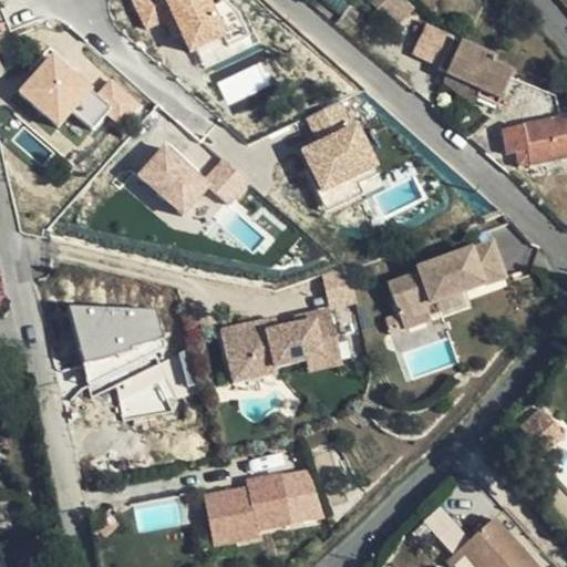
[(174,20),(164,0),(131,0),(147,32),(174,20)]
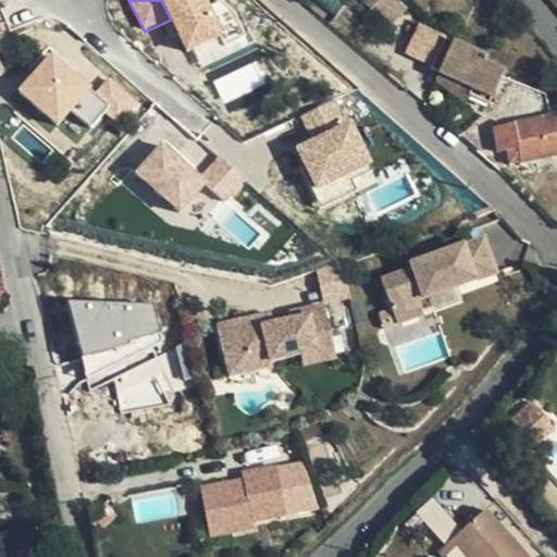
[(162,0),(188,50),(226,31),(209,0),(162,0)]
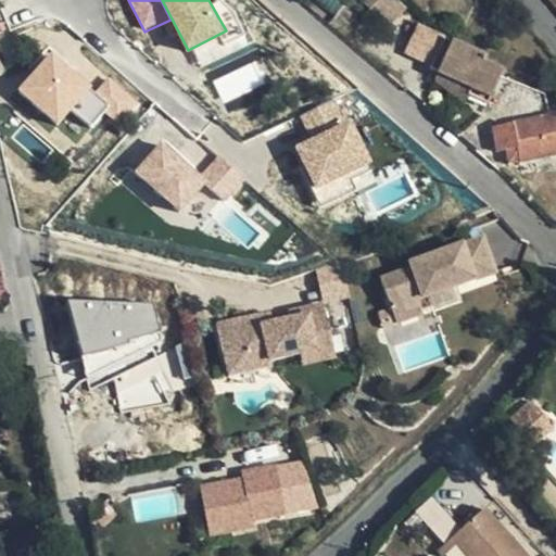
[(379,17),(387,11),(394,1),(393,0),(361,0),(379,17)]
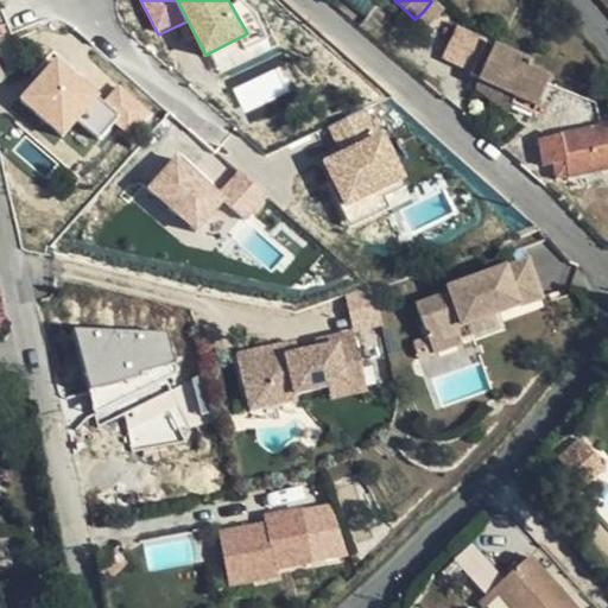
[(431,20),(423,12),(415,19),(424,30),(431,20)]
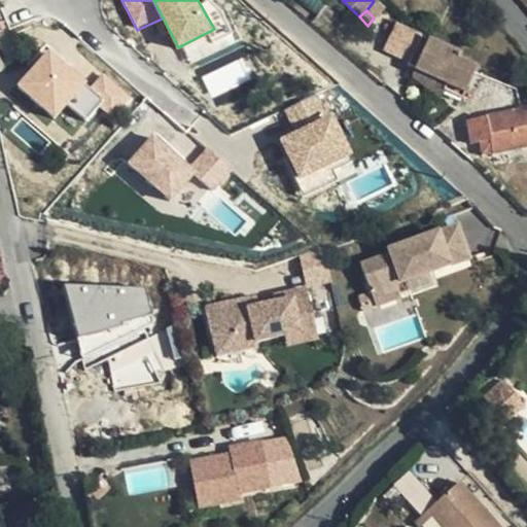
[(386,45),(412,58),(421,37),(395,25),(386,45)]
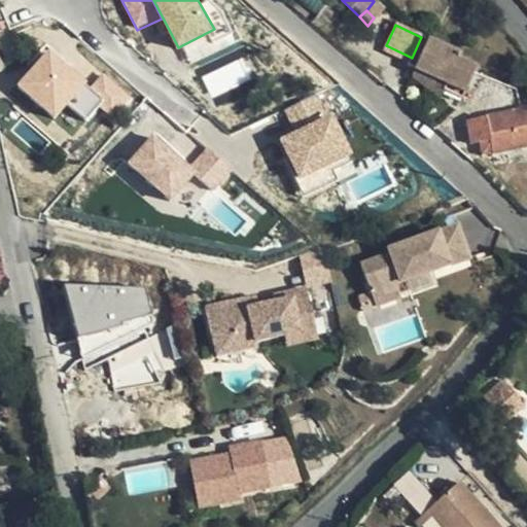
[(461,58),(421,37),(412,58),(408,65),(417,69),(447,84),(444,92),(461,101),(478,70),(459,61),(461,58)]
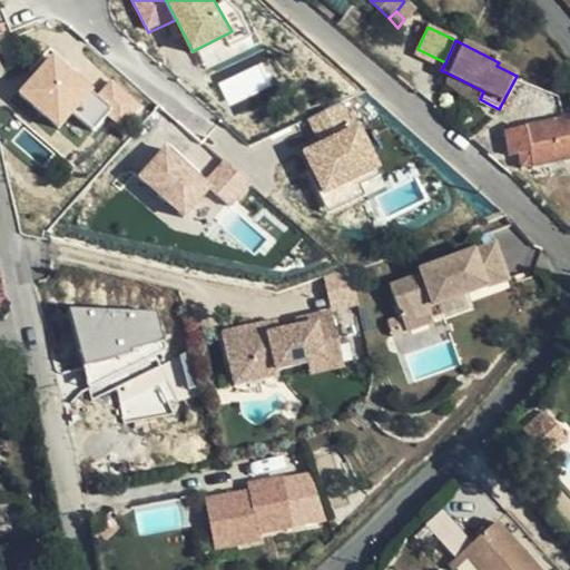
[(57,128),(74,111),(91,130),(112,109),(55,50),(17,88),(57,128)]
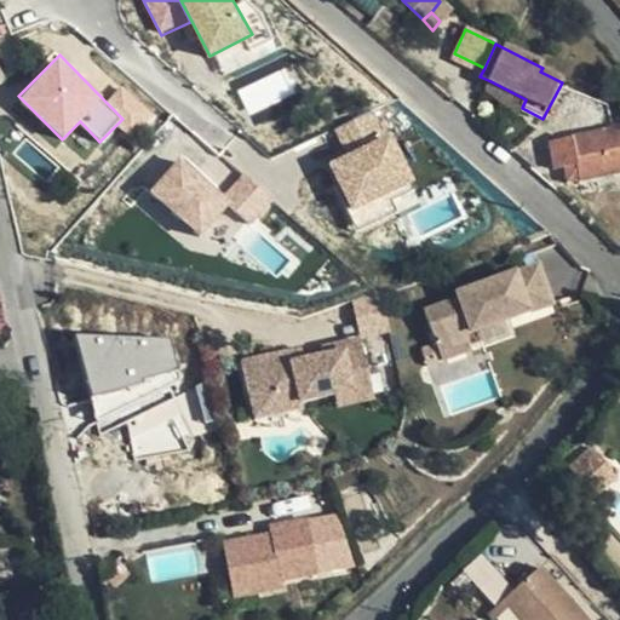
[(285,64),(236,91),(251,116),(299,90),(285,64)]
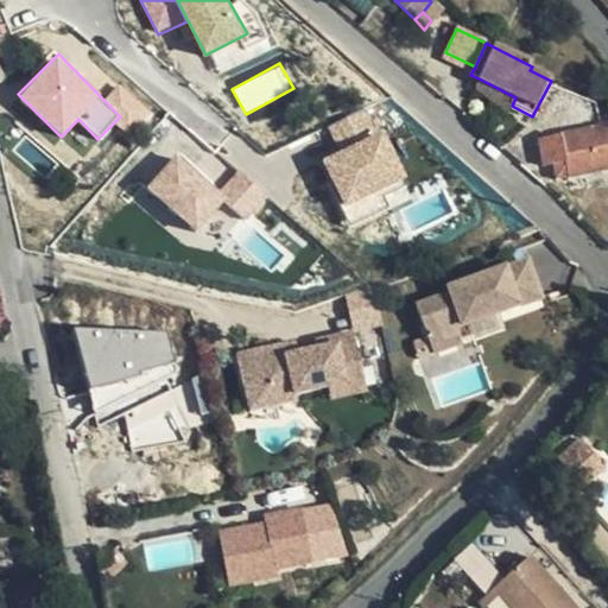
[(515,97),(481,80),(476,90),(508,115),(512,106),(515,97)]
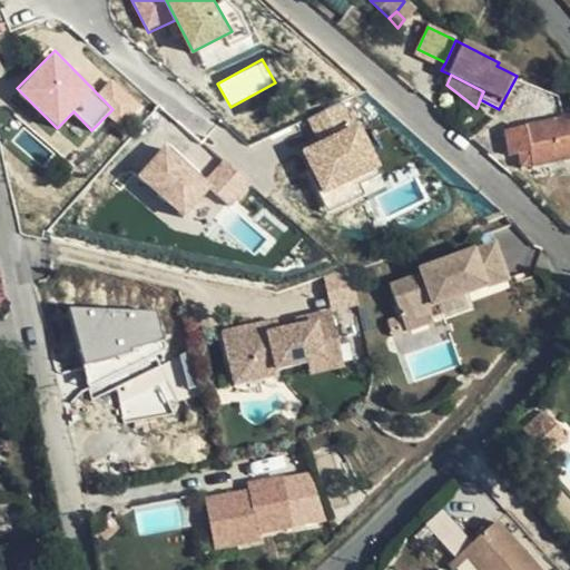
[(347,98),(305,119),(316,141),(300,149),(324,199),(383,170),(347,98)]
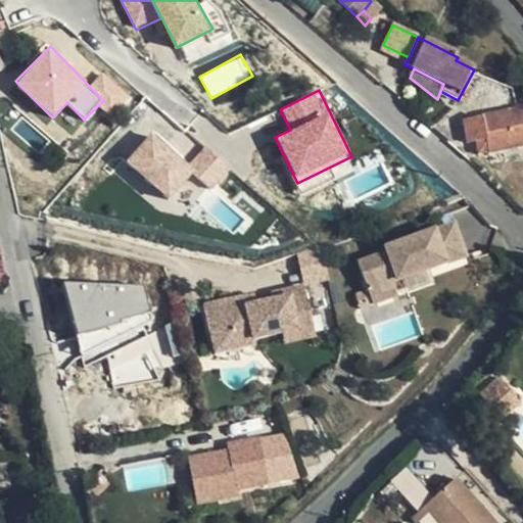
[(484,138),(487,153),(522,146),(522,110),(462,122),(466,142),(473,141),(484,138)]
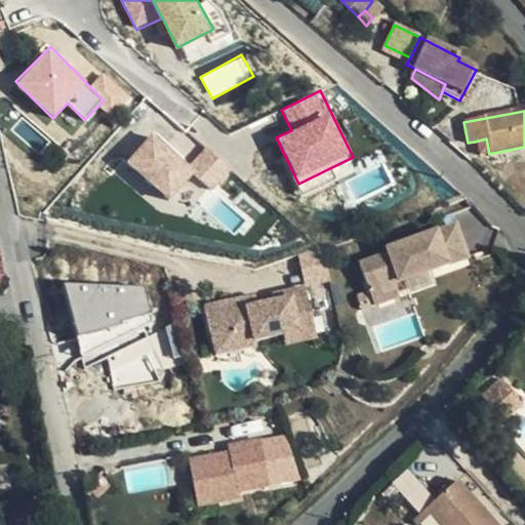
[(192,174),(212,192),(231,168),(203,146),(190,162),(152,131),(125,163),(170,200),(192,174)]
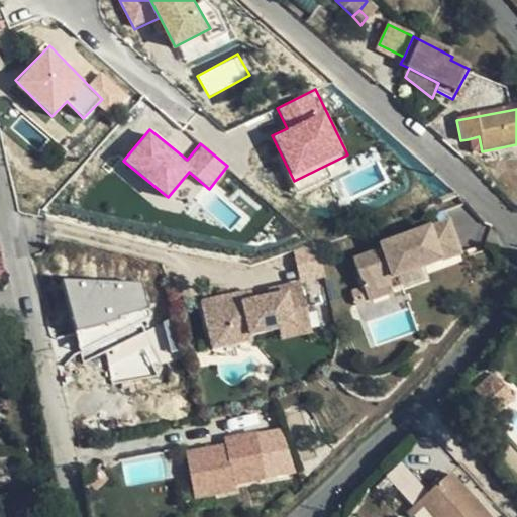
[(471,153),(482,151),(479,136),(468,139),(471,153)]
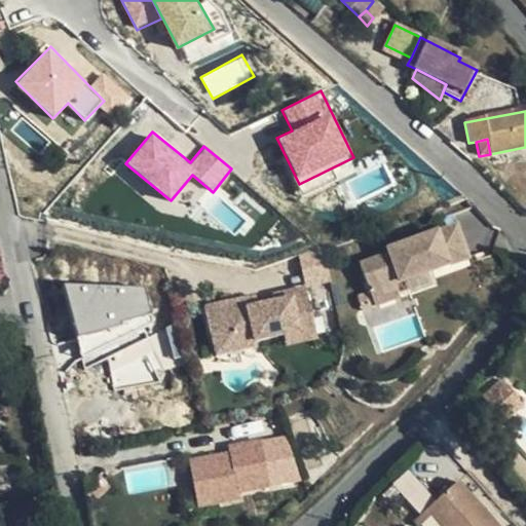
[(361,265),(375,305),(401,296),(396,283),(418,274),(412,257),(424,252),(430,270),(468,257),(457,225),(388,250),(389,255),(361,265)]
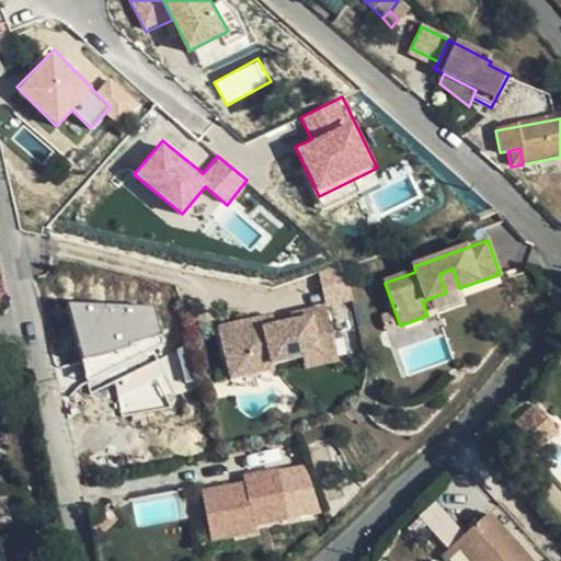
[(439,274),(446,293),(459,288),(453,268),(439,274)]
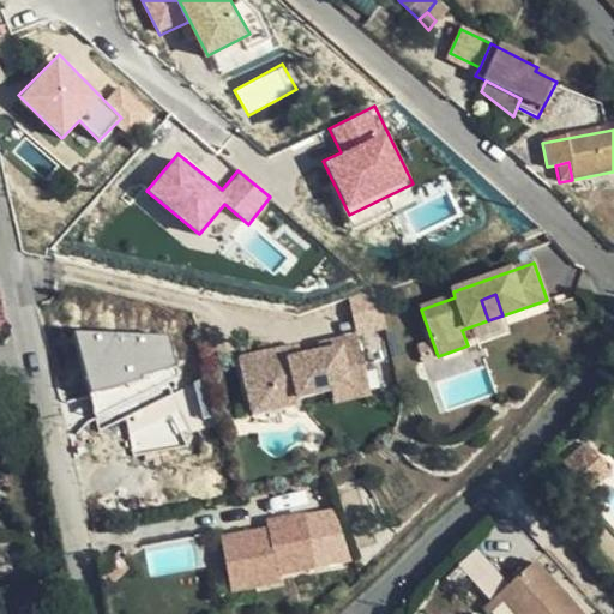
[(78,341),(96,423),(124,417),(131,451),(205,434),(194,385),(180,387),(166,321),(78,341)]
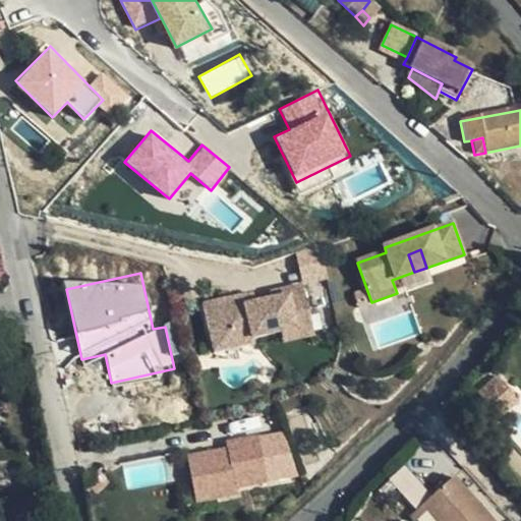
[(283,331),(293,329),(296,339),(311,335),(299,284),(268,292),(269,299),(252,302),(242,305),(241,296),(200,305),(209,338),(248,329),(250,339),(283,331)]
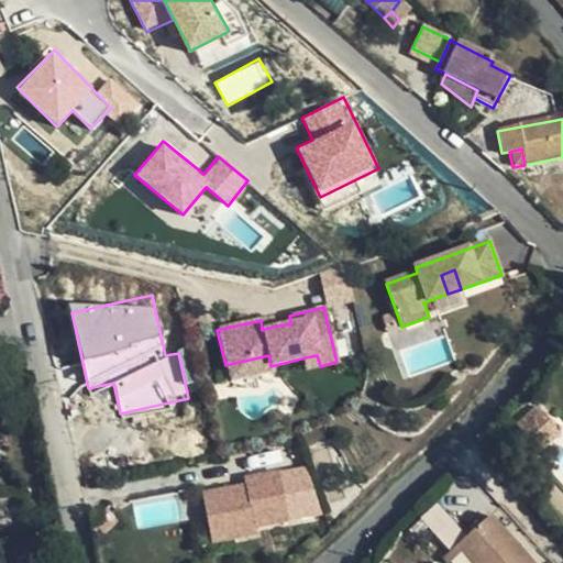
[(271,318),(261,320),(262,330),(273,327),(271,318)]
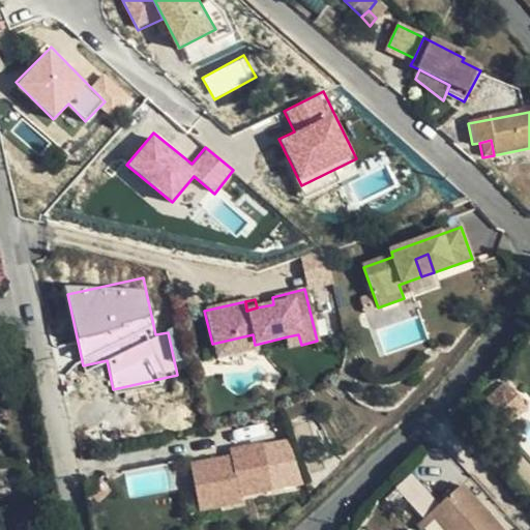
[(255,345),(253,334),(212,344),(215,359),(256,350),(255,345)]
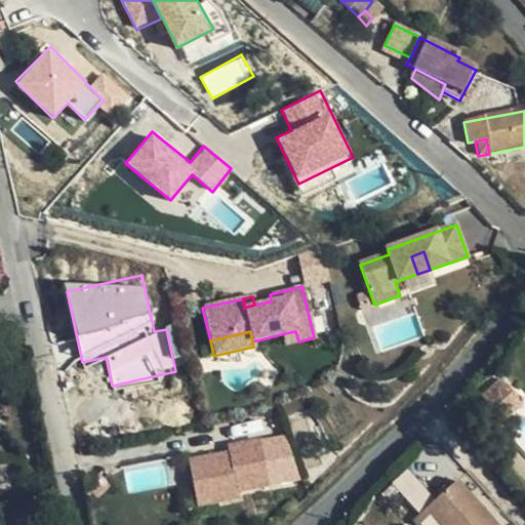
[(295,331),(285,333),(288,344),(298,341),(295,331)]
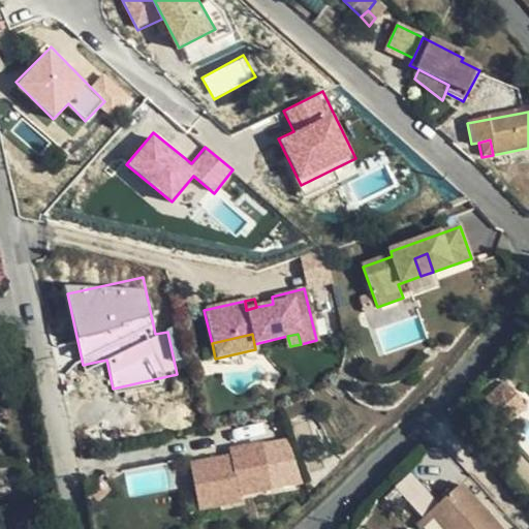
[(228,456),(187,464),(197,509),(239,501),(237,495),(270,488),(259,442),(227,448),(228,456)]
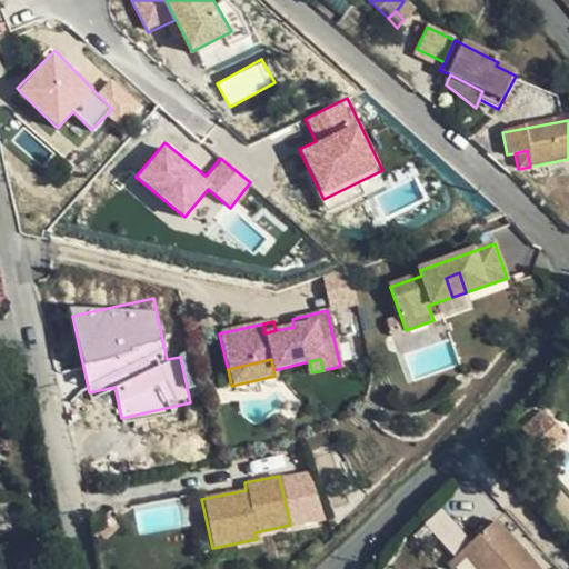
[(451,552),(468,538),(442,508),(426,522),(451,552)]
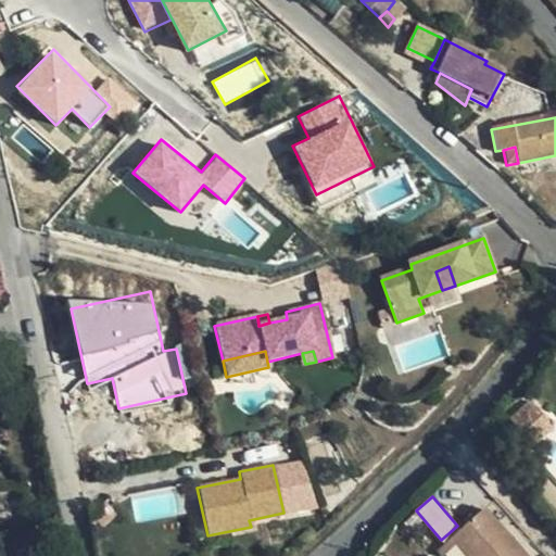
[(531,555),(485,508),(459,532),(482,555),(531,555)]
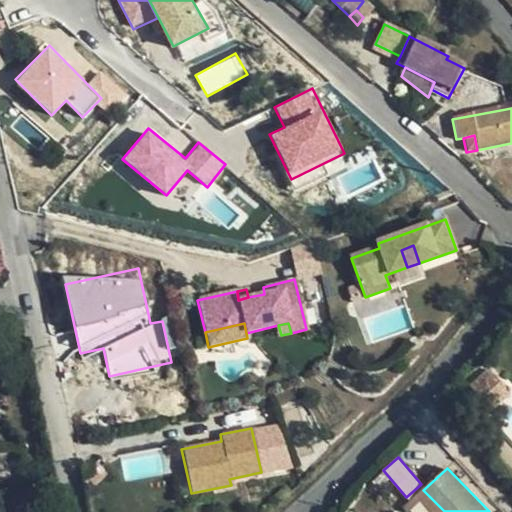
[(416,496),(430,511),(444,511),(423,490),(416,496)]
